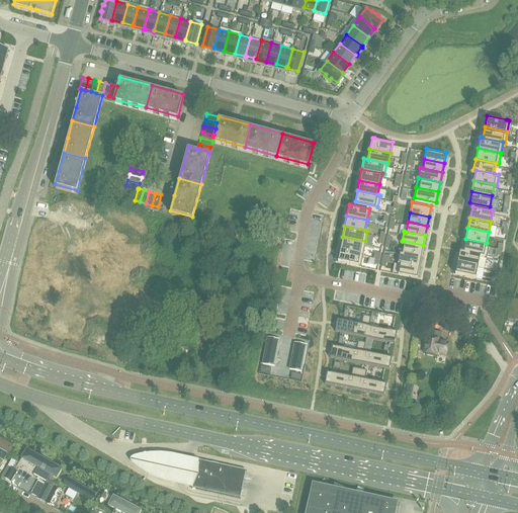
[(342,237),(340,247),(363,252),(365,241),(342,237)]
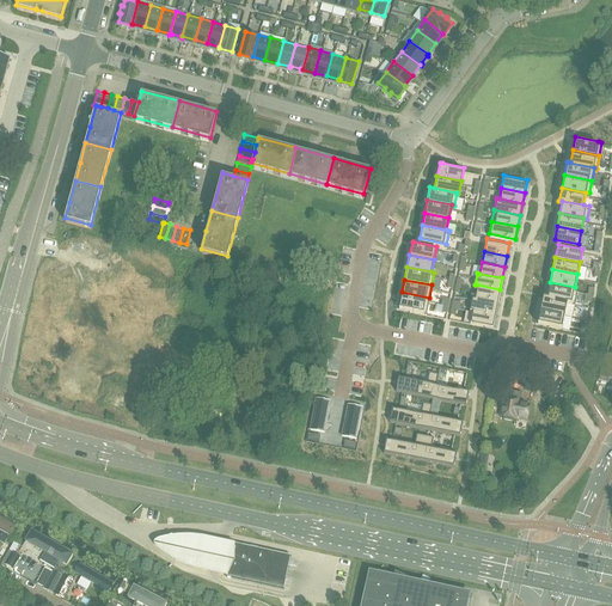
[(548,294),(548,295),(568,299),(567,299),(575,301),(577,288),(575,287),(550,282),(548,294)]
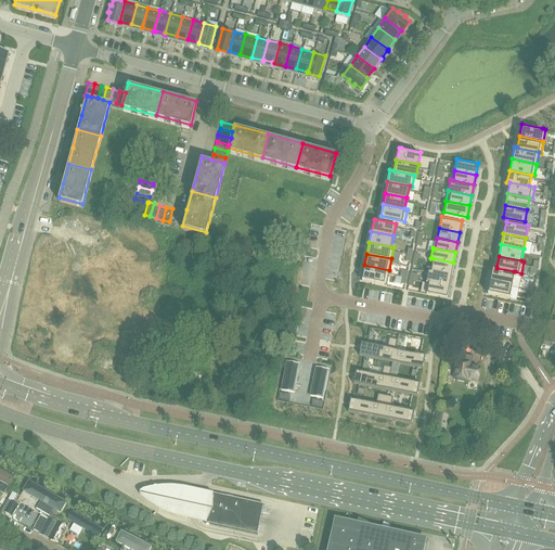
[(433,258),(430,268),(451,272),(453,263),(433,258)]
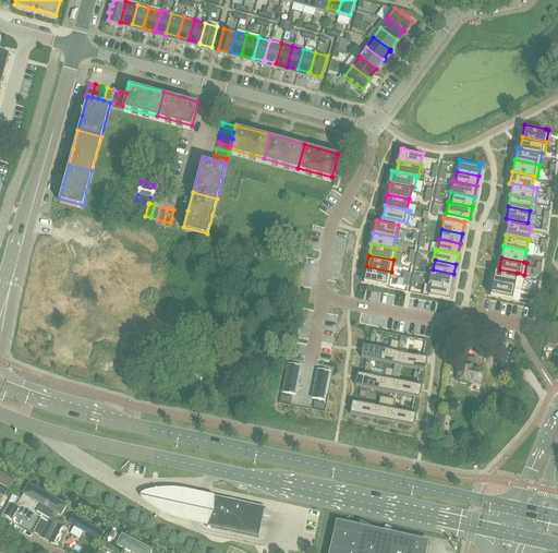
[(366,266),(364,278),(366,279),(389,284),(391,272),(366,266)]
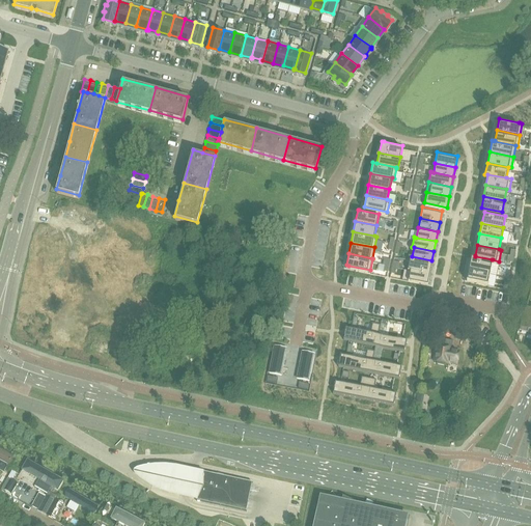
[(471,254),(469,266),(490,270),(492,259),(493,259),(475,256),(475,255),(471,254)]
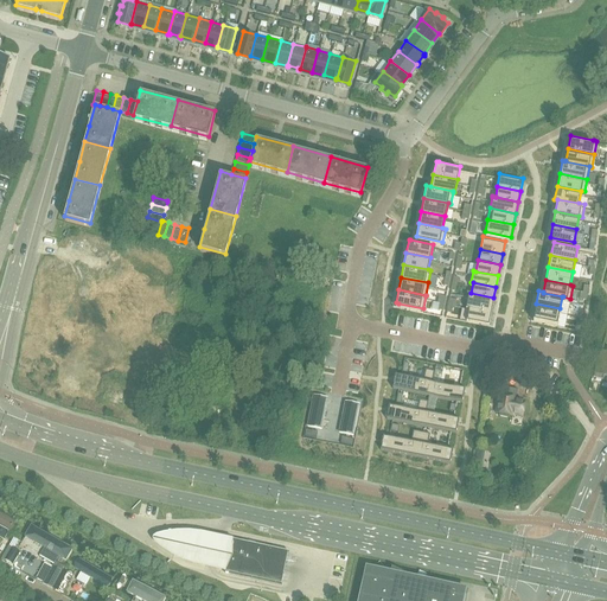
[(468,293),(466,304),(468,305),(492,309),(493,298),(471,293),(468,293)]
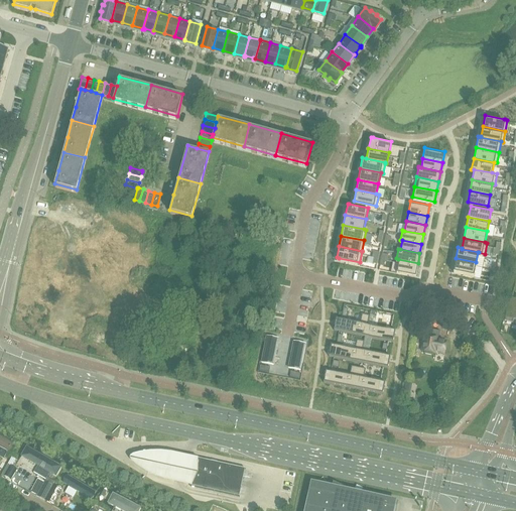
[(456,258),(454,270),(474,274),(474,273),(476,262),(456,258)]
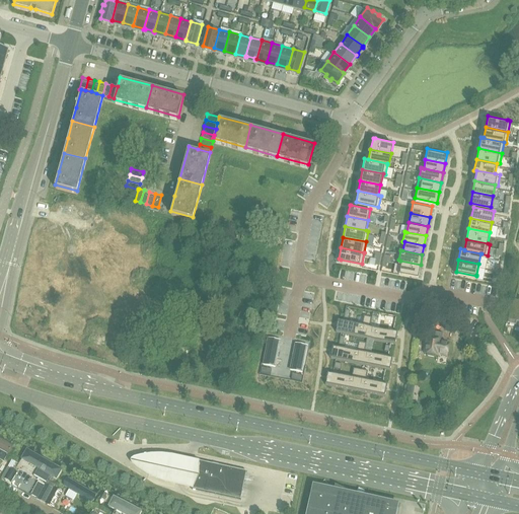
[(400,261),(398,271),(409,273),(419,275),(421,265),(400,261)]
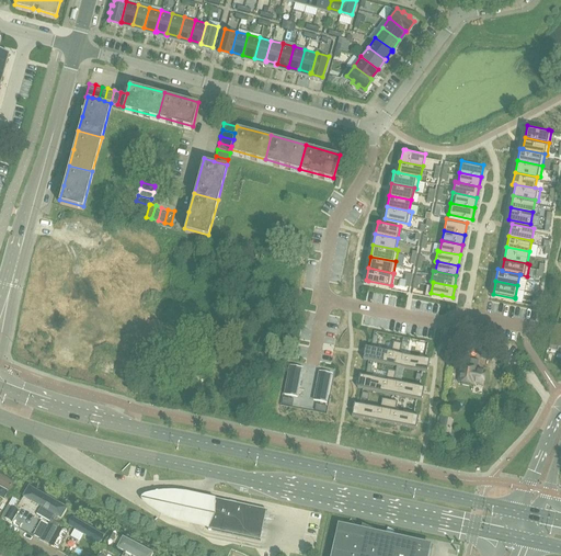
[(553,325),(548,344),(558,347),(559,342),(560,342),(560,317),(559,326),(553,325)]
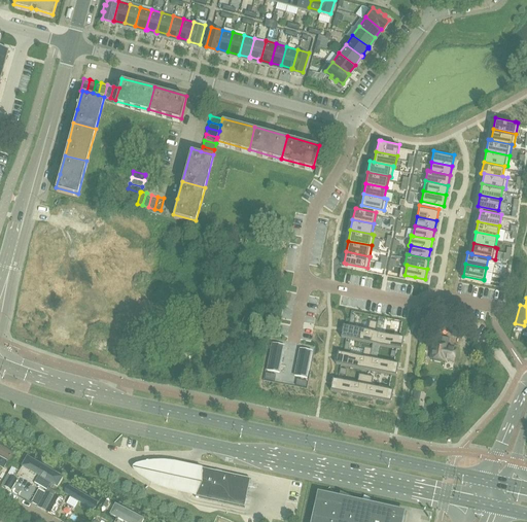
[(343,321),(341,334),(373,340),(375,328),(377,318),(370,316),(367,326),(343,321)]
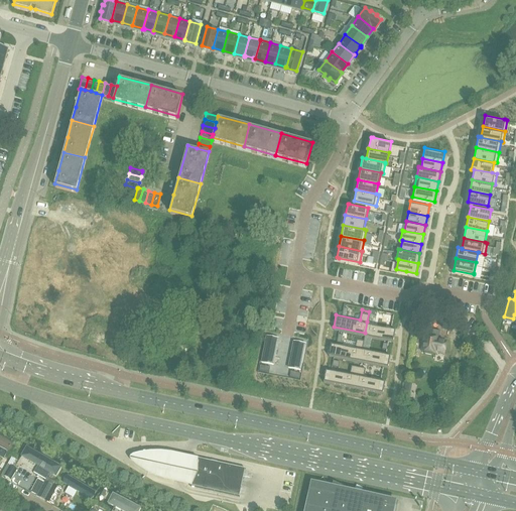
[(367,322),(365,333),(393,338),(395,327),(367,322)]
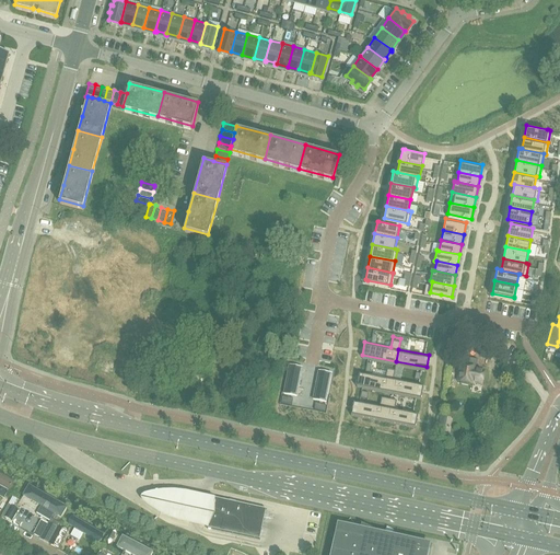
[(463,353),(461,361),(457,377),(477,380),(479,372),(474,371),(477,355),(463,353)]
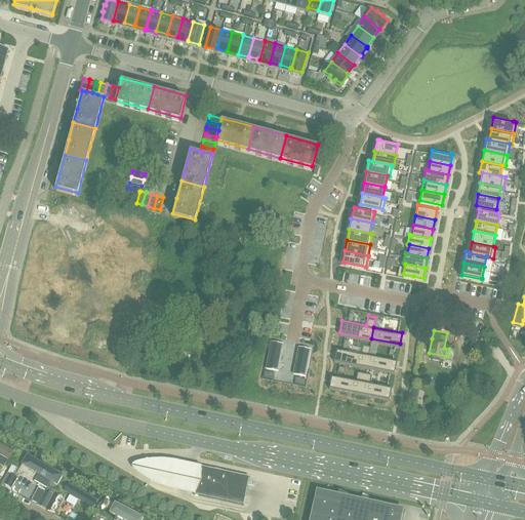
[(272,341),(266,366),(278,369),(284,344),(272,341)]
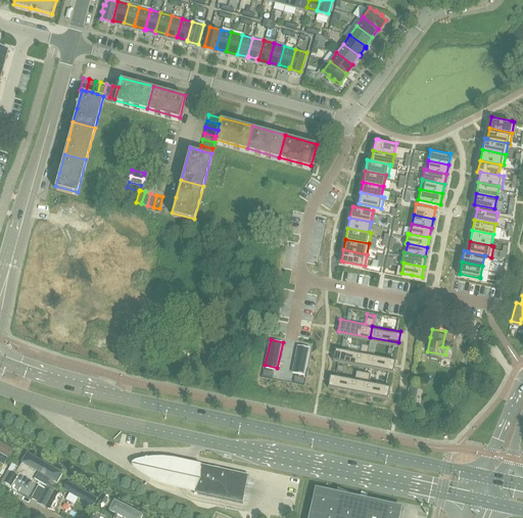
[(335,345),(333,357),(365,364),(367,351),(367,352),(369,342),(362,340),(360,350),(335,345)]
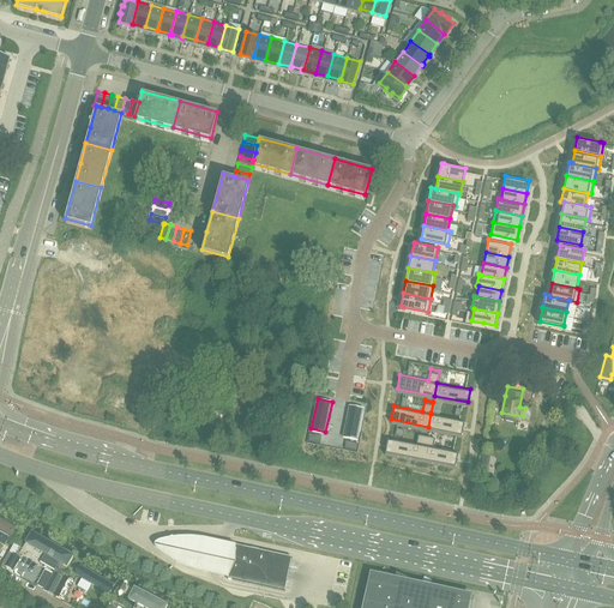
[(351,402),(343,432),(357,435),(365,405),(351,402)]
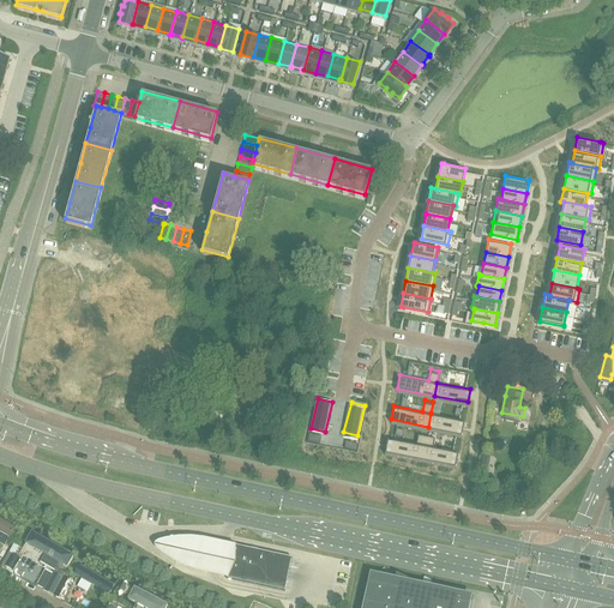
[(431,413),(428,427),(462,433),(464,420),(431,414),(431,413)]
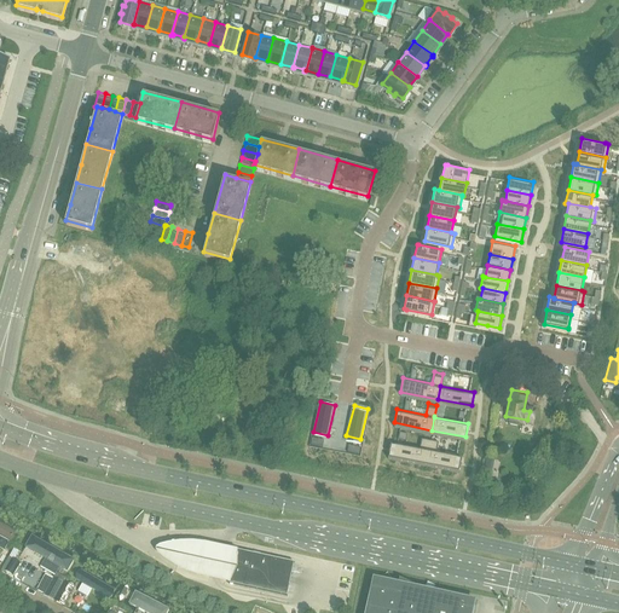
[(391,440),(388,454),(424,461),(431,437),(422,434),(420,446),(391,440)]
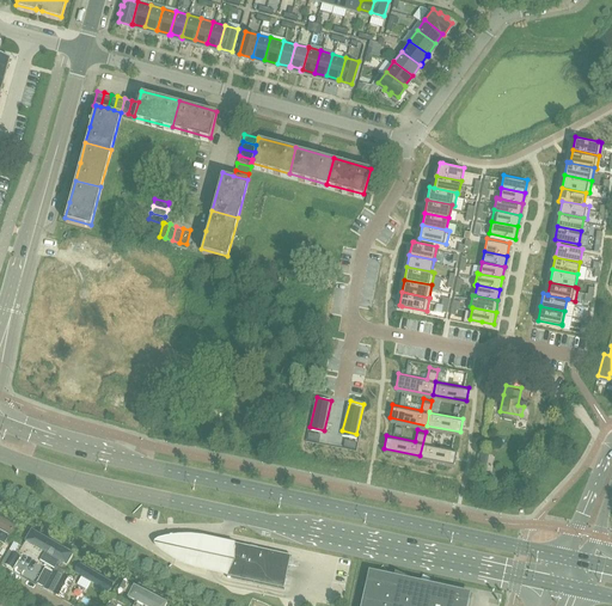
[(426,432),(420,455),(454,463),(457,450),(432,445),(434,433),(426,432)]
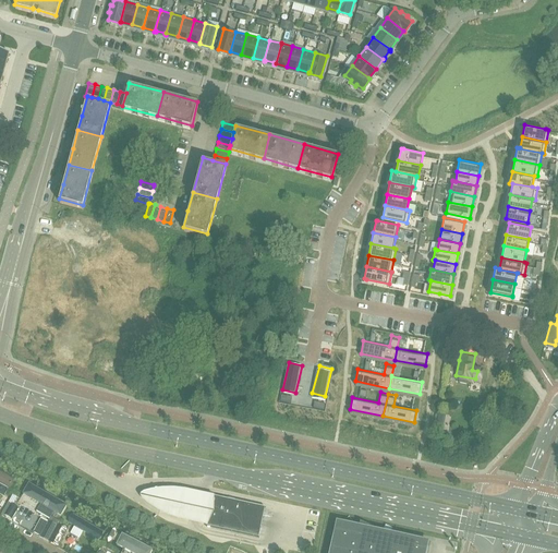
[(0,480),(8,484),(13,475),(0,466),(0,480)]
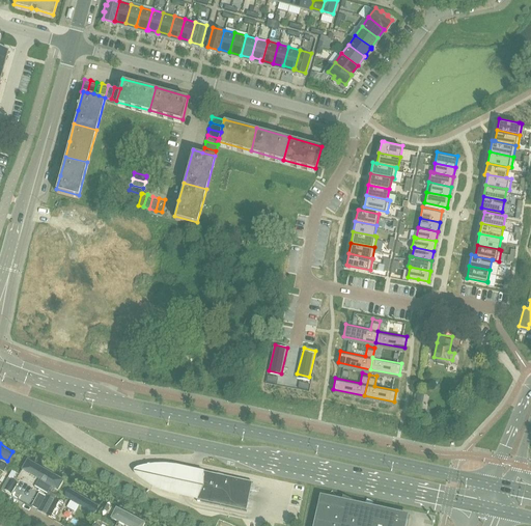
[(53,486),(60,473),(26,454),(19,467),(53,486)]
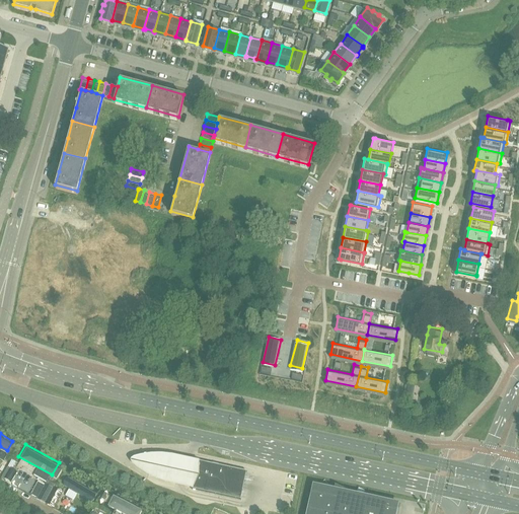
[(147,453),(139,454),(134,456),(130,458),(130,460),(132,463),(135,466),(140,469),(149,475),(159,480),(169,482),(193,487),(199,474),(199,459),(181,455),(172,453),(163,452),(155,452),(147,453)]
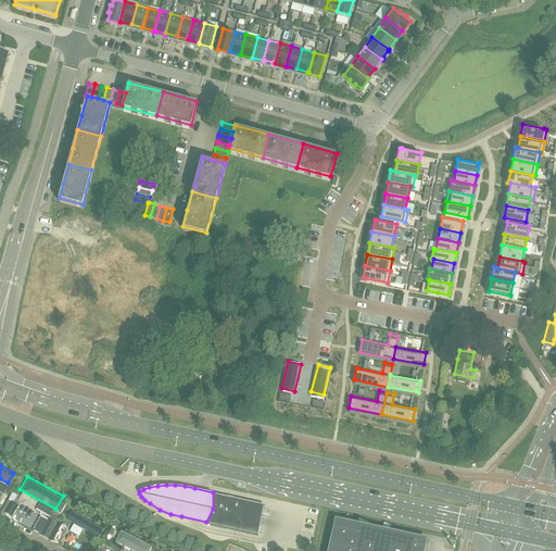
[(257,530),(257,529),(264,501),(211,489),(204,518),(257,530)]
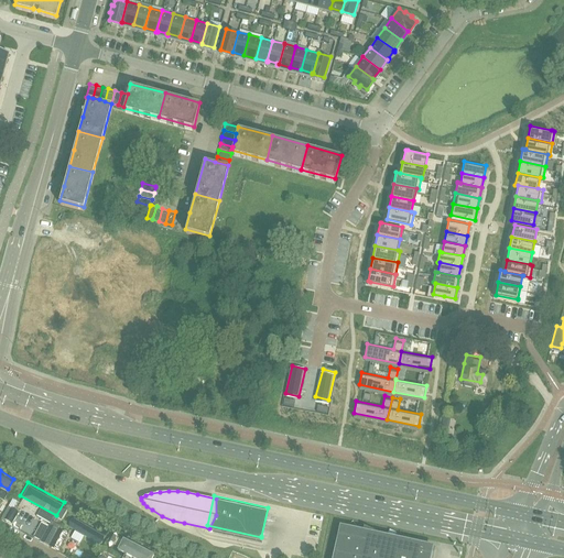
[(11,503),(8,509),(4,514),(12,518),(19,507),(11,503)]
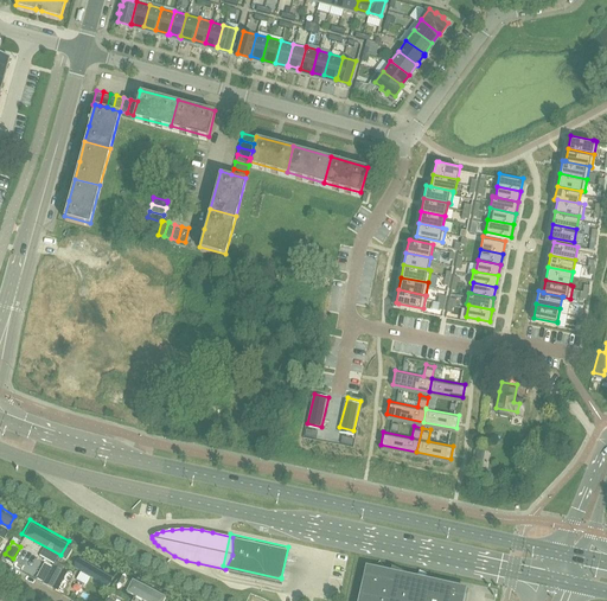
[(107,583),(113,571),(77,552),(71,563),(107,583)]
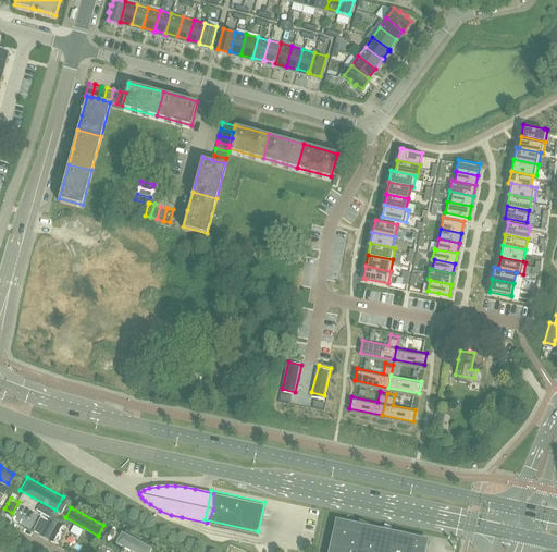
[(48,536),(48,535),(57,518),(49,514),(42,526),(39,525),(37,529),(48,536)]
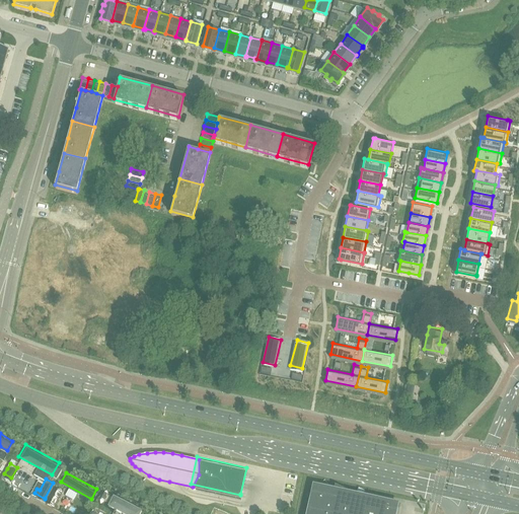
[(309,497),(305,513),(395,513),(399,499),(352,489),(335,485),(313,481),(309,497)]
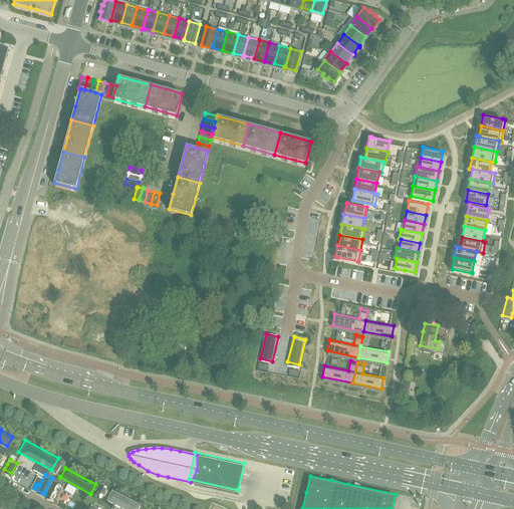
[(61,483),(54,479),(52,478),(44,493),(53,498),(61,483)]
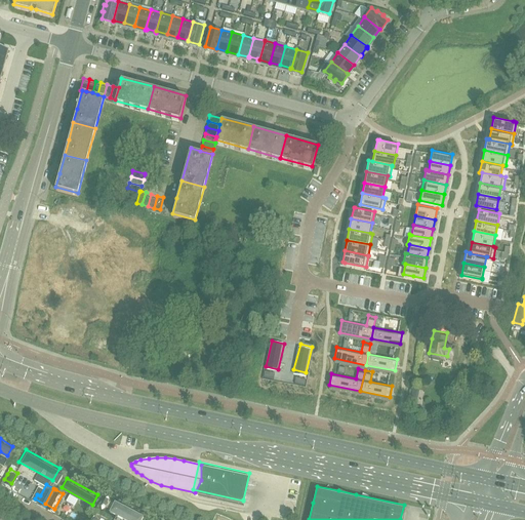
[(135,519),(136,519),(140,512),(116,500),(112,508),(135,519)]
